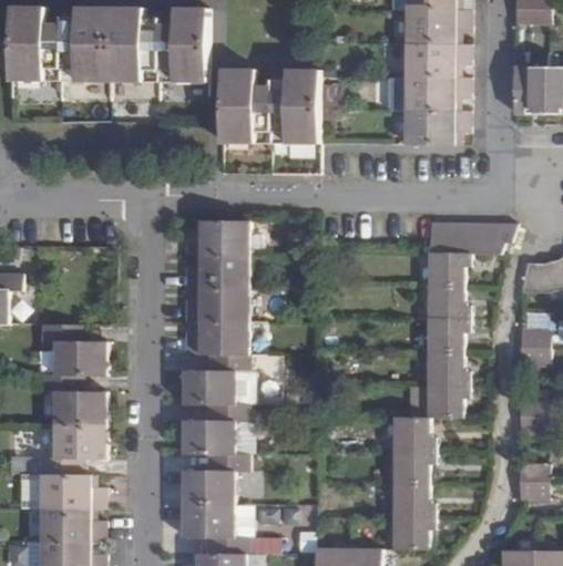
[(388,0),(388,9),(405,10),(403,0),(388,0)]
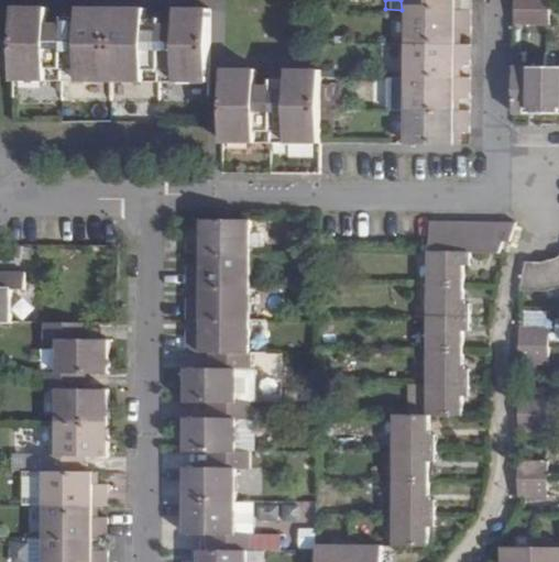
[(401,0),(402,10),(399,143),(449,144),(449,132),(463,133),(464,109),(449,109),(449,100),(464,100),(464,77),(450,77),(450,64),(464,64),(466,43),(450,43),(450,30),(466,31),(466,9),(451,9),(450,0),(401,0)]
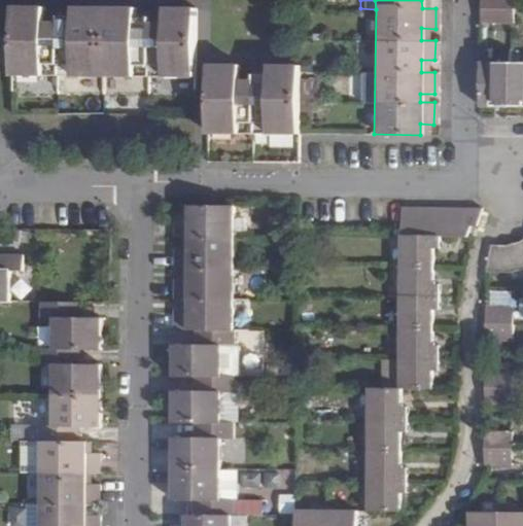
[(510,24),(510,0),(478,0),(478,24),(510,24)]
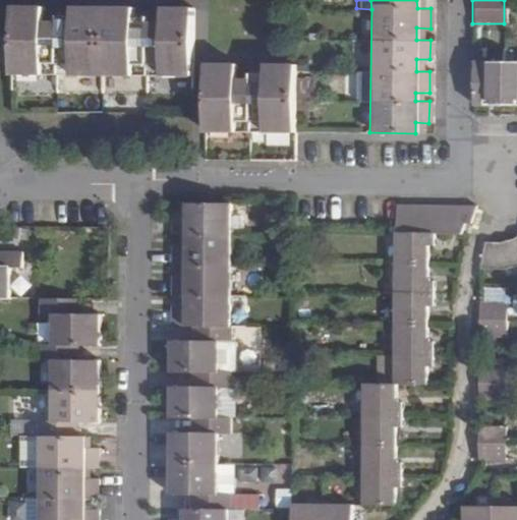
[(41,7),(7,7),(7,77),(188,78),(188,8),(159,8),(159,21),(146,22),(146,16),(129,16),(129,8),(68,8),(68,16),(53,15),(53,21),(41,20),(41,7)]
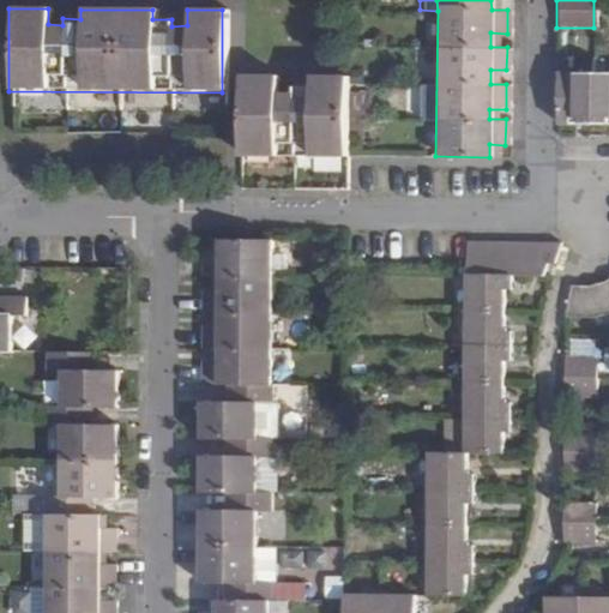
[(608,71),(556,71),(556,126),(608,126),(608,71)]
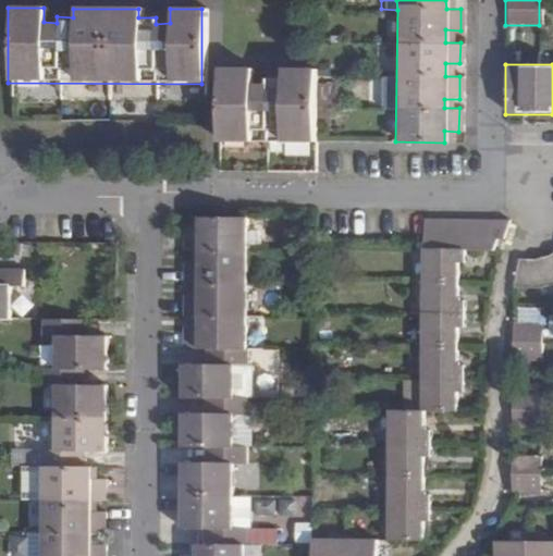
[(248,68),(214,68),(214,144),(311,145),(312,69),(279,68),(279,77),(262,77),(262,84),(249,84),(248,68)]
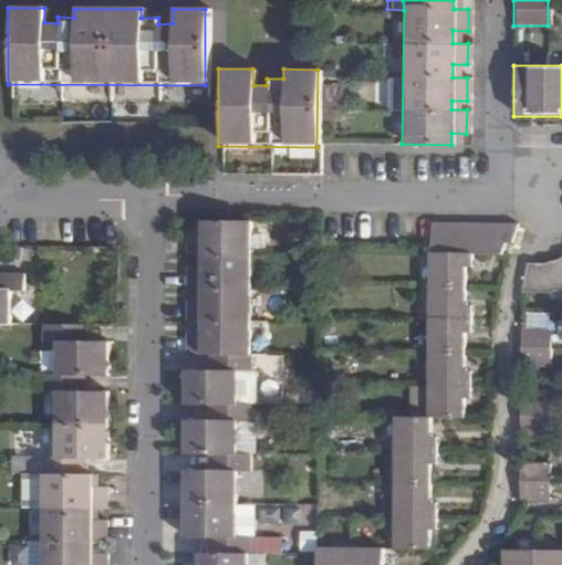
[(246,564),(247,535),(235,535),(235,472),(248,471),(249,452),(235,452),(236,420),(249,420),(249,401),(236,401),(236,372),(250,372),(250,219),(190,219),(190,231),(181,231),(181,253),(189,253),(190,264),(181,264),(181,288),(190,288),(189,296),(181,296),(181,321),(189,321),(189,331),(181,331),(181,355),(201,355),(201,369),(181,369),(181,403),(203,403),(203,419),(180,419),(180,453),(201,453),(203,471),(180,471),(180,535),(201,536),(201,551),(188,551),(188,564),(179,563),(179,564),(246,564)]
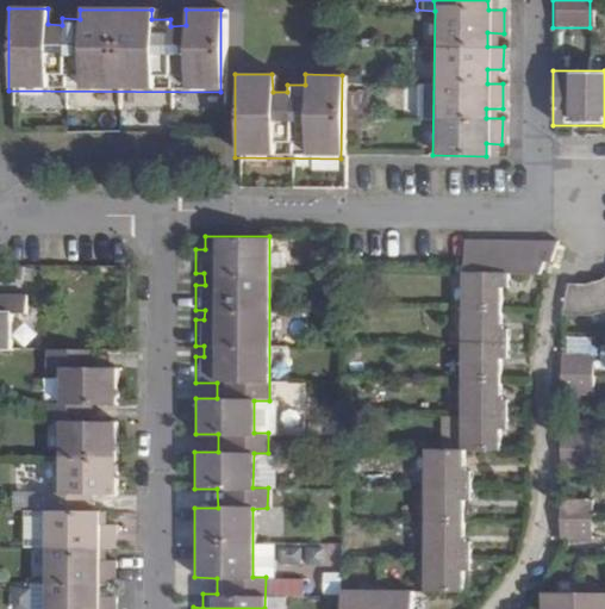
[(536,272),(546,240),(462,240),(462,272),(459,272),(459,447),(460,447),(496,448),(496,427),(506,427),(505,397),(496,397),(496,359),(506,359),(506,324),(497,323),(497,284),(509,284),(509,272),(536,272)]
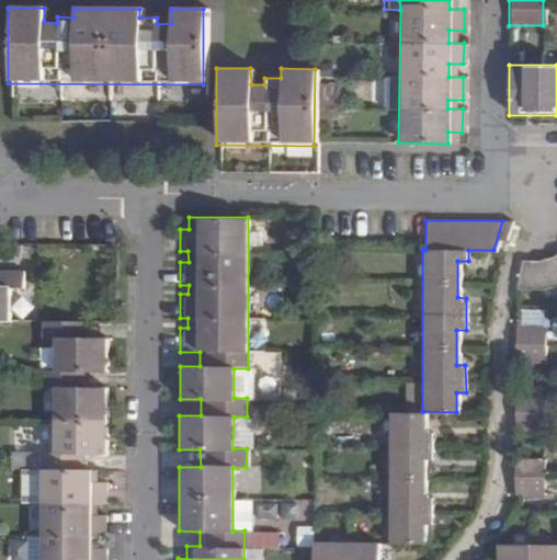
[(556,243),(555,246),(549,250),(542,253),(535,255),(520,259),(511,290),(523,289),(536,287),(547,284),(556,280),(556,278),(556,243)]
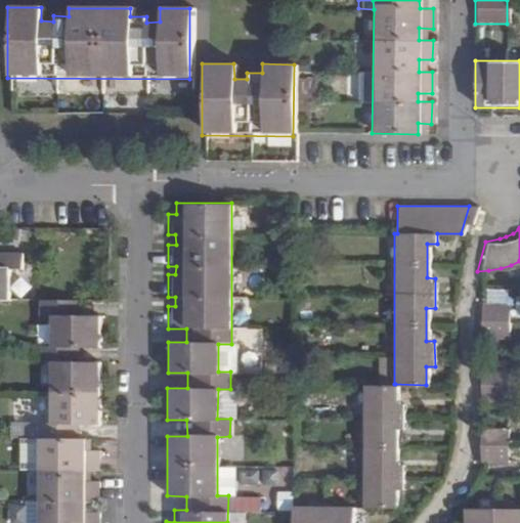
[(19,270),(19,251),(0,250),(0,299),(7,299),(7,269),(19,270)]
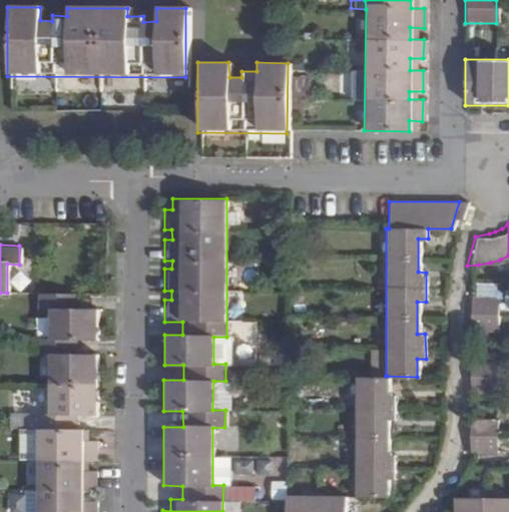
[(36,490),(35,511),(93,511),(94,500),(81,500),(81,491),(95,491),(94,470),(81,470),(81,459),(95,459),(94,439),(81,439),(81,429),(75,429),(76,416),(95,417),(95,356),(75,356),(75,341),(95,341),(95,310),(76,309),(75,295),(33,294),(33,311),(47,311),(47,340),(33,340),(33,355),(44,355),(44,415),(33,415),(33,429),(36,429),(36,490)]
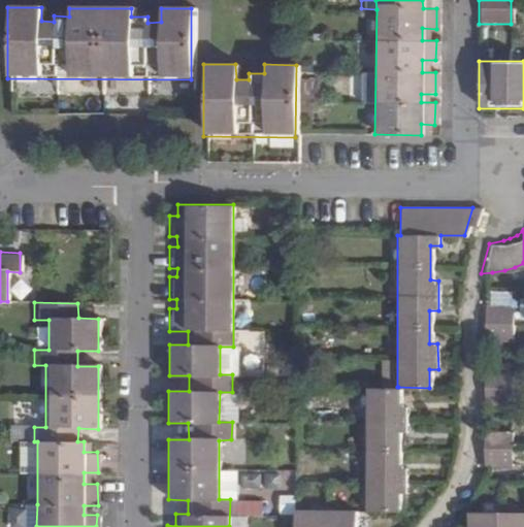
[(511,305),(482,305),(482,339),(512,339),(511,305)]
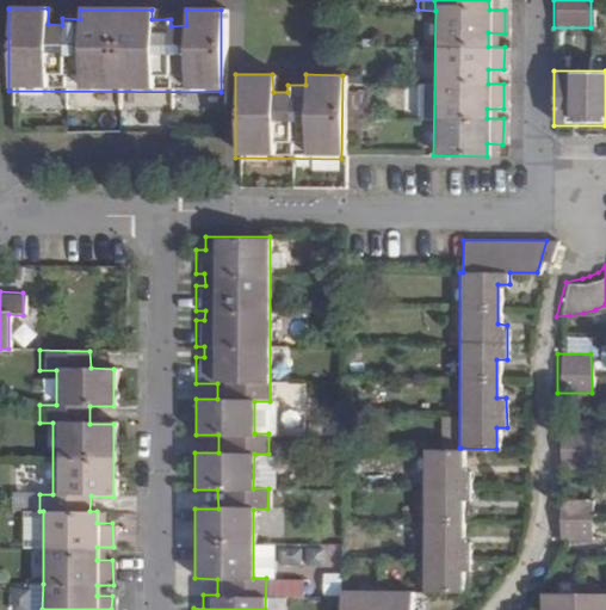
[(254,401),(254,433),(269,433),(270,401),(254,401)]
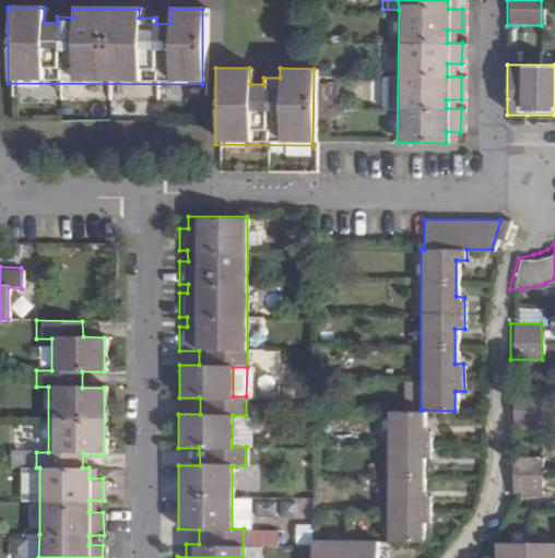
[(542,391),(510,392),(511,425),(542,425),(542,391)]
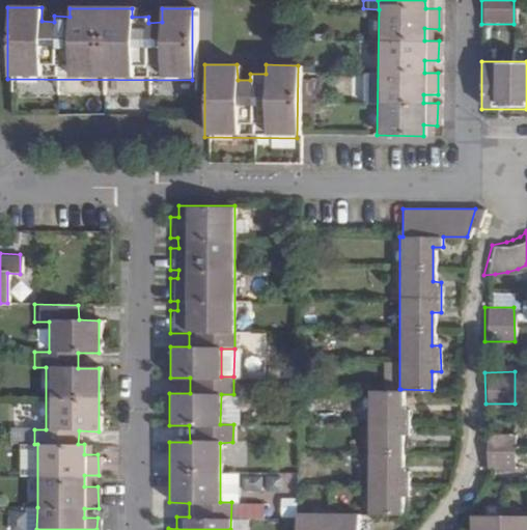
[(400,408),(400,389),(399,389),(366,388),(365,512),(400,513),(400,495),(408,495),(408,469),(400,469),(400,436),(409,436),(409,408),(400,408)]
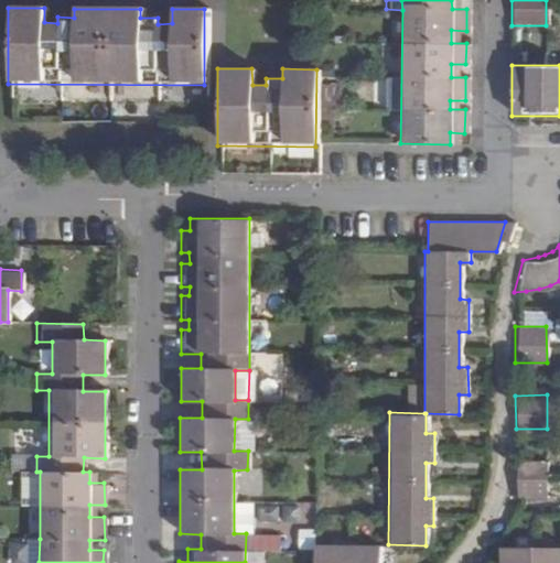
[(546,461),(515,461),(516,499),(546,499),(546,461)]
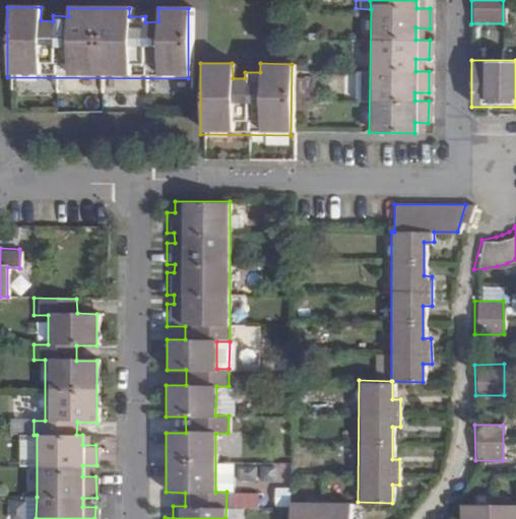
[(274,487),(274,507),(288,507),(288,487),(274,487)]
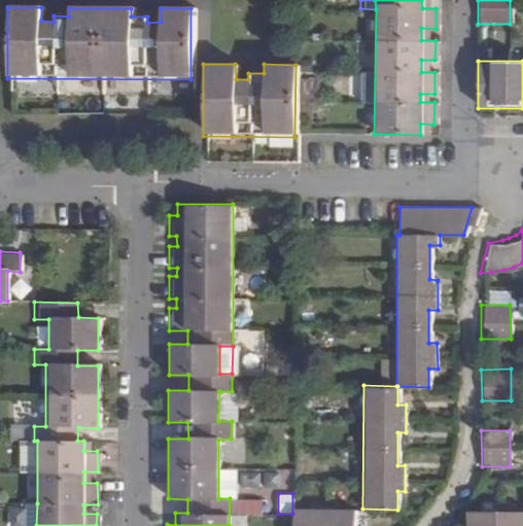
[(233,515),(262,514),(260,498),(233,499),(233,515)]
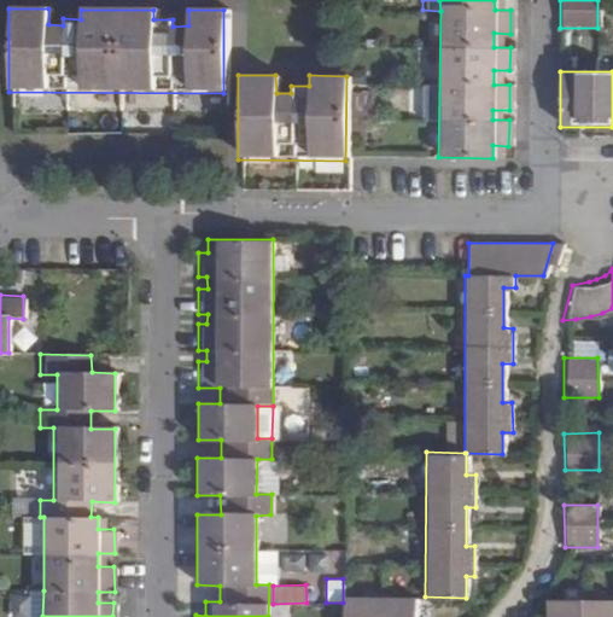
[(24,616),(42,616),(44,591),(25,591),(24,616)]
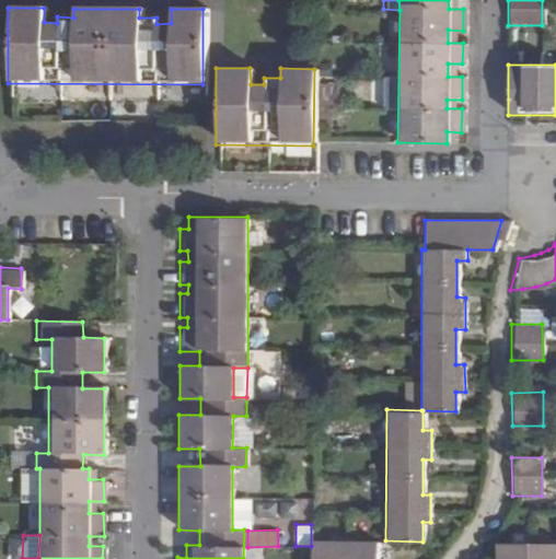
[(377,558),(377,542),(312,542),(312,558),(377,558)]
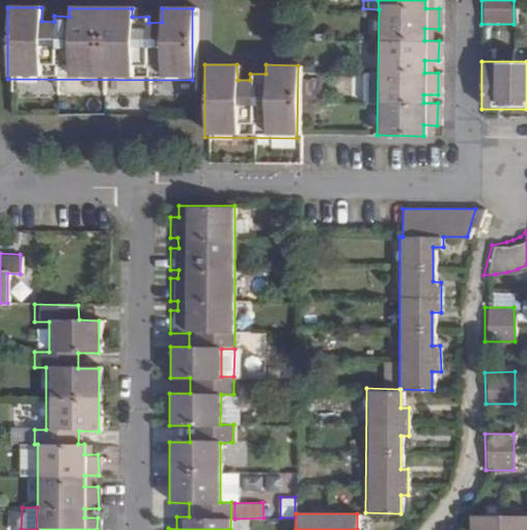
[(526,529),(526,513),(467,514),(467,529),(526,529)]
